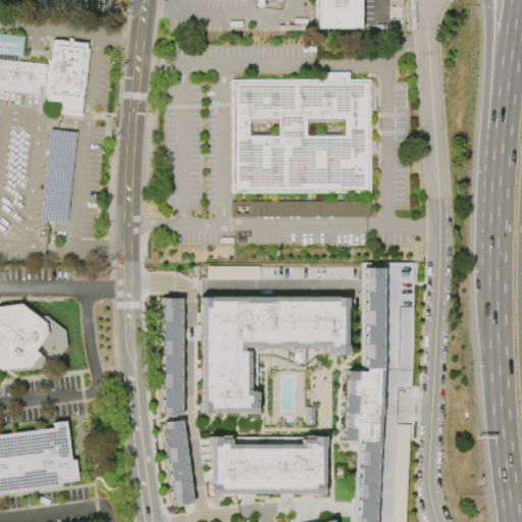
[(356,0),(346,13),(329,0),(356,0)]
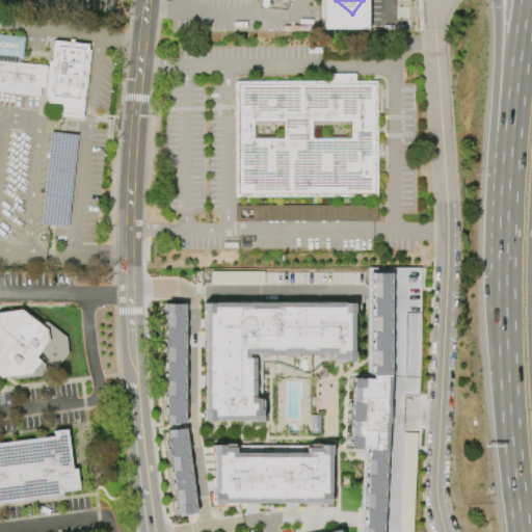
[(0,86),(5,87),(5,83),(43,87),(46,65),(18,62),(18,58),(21,59),(24,37),(0,34),(0,86)]
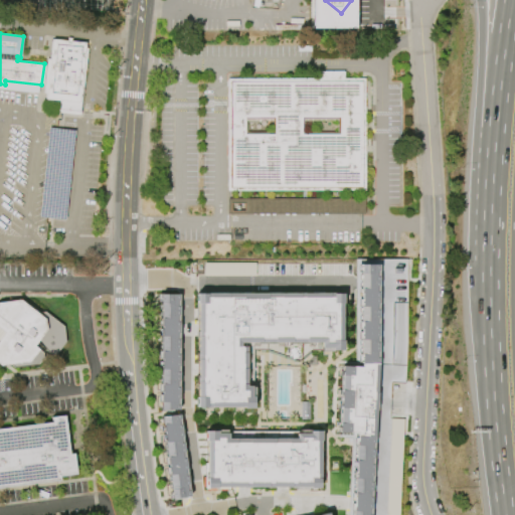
[(87,48),(80,116),(56,113),(57,102),(43,101),(44,94),(42,94),(45,58),(48,58),(50,39),(66,40),(66,43),(70,44),(70,41),(86,42),(84,48),(87,48)]
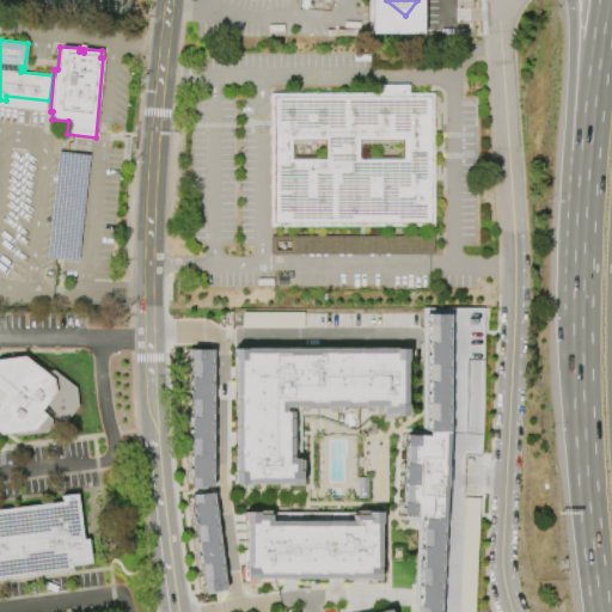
[(269,93),(269,226),(434,226),(434,92),(408,92),(408,85),(379,85),(379,93),(269,93)]
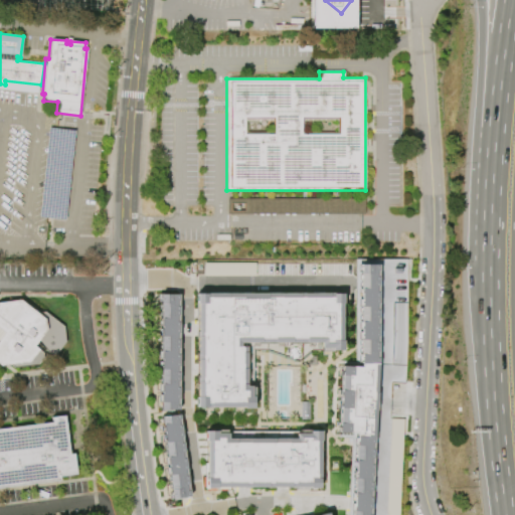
[(47,128),(73,130),(64,220),(39,216),(47,128)]
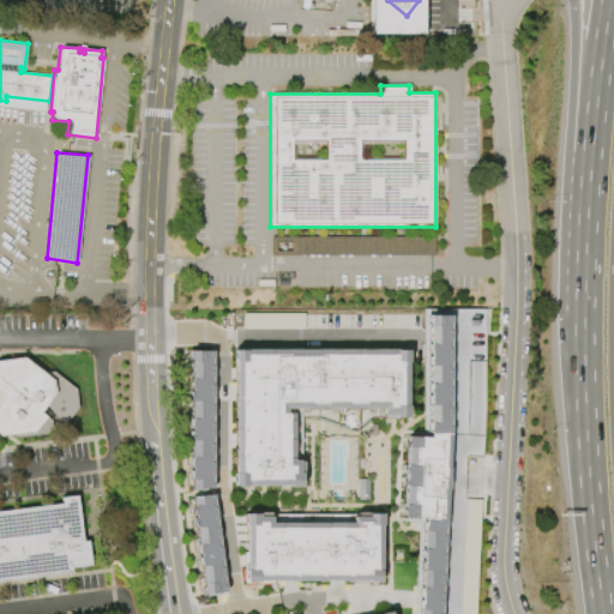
[(435,256),(271,256),(271,238),(435,236),(435,256)]
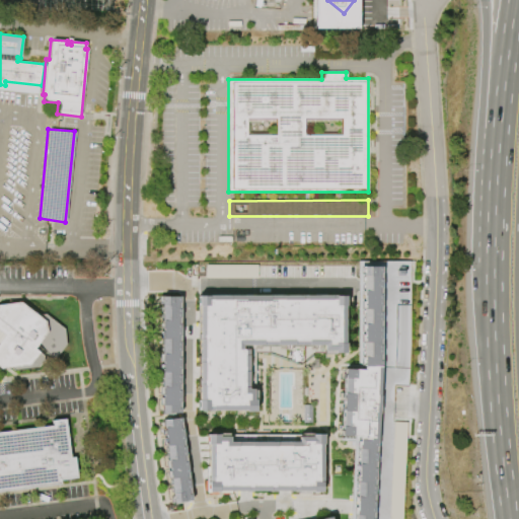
[(398,518),(350,518),(354,436),(338,436),(342,368),(358,368),(358,261),(406,263),(411,339),(398,518)]
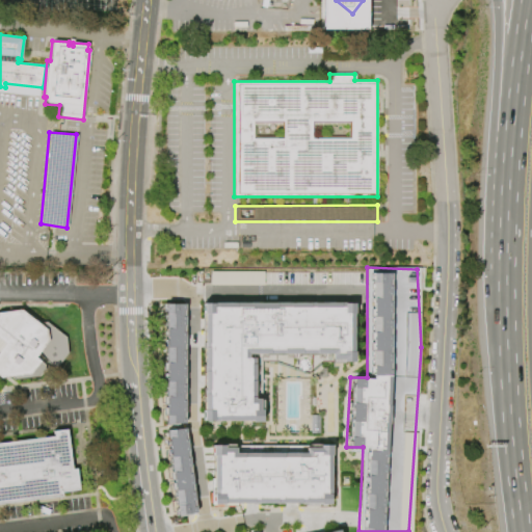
[(264,271),(210,271),(210,285),(263,285),(264,271)]
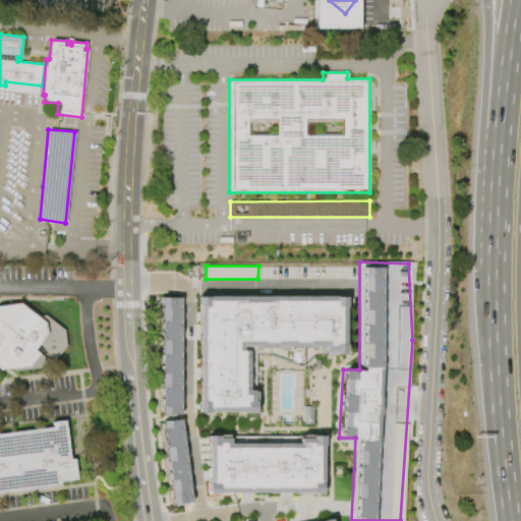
[(351,297),(351,356),(338,356),(338,354),(329,354),(329,348),(245,348),(245,352),(251,352),(251,393),(256,393),(256,403),(259,403),(259,414),(249,414),(249,413),(201,414),(201,297),(351,297)]
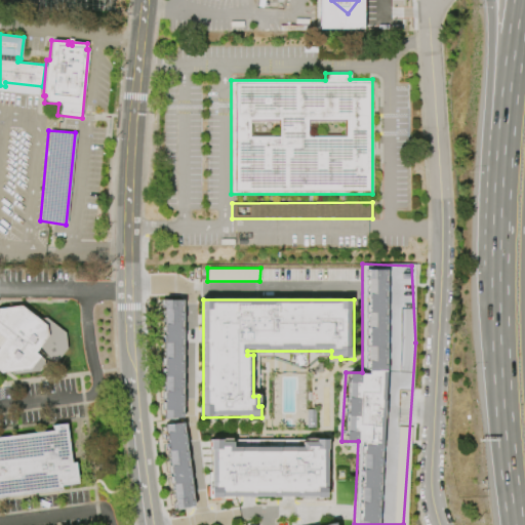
[(165,300),(184,300),(184,418),(165,418),(165,300)]
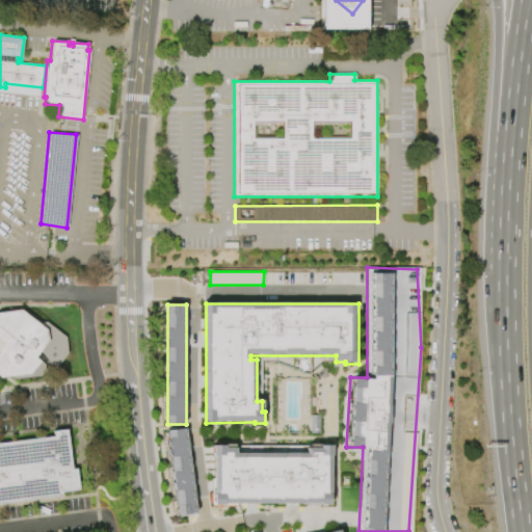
[(0,313),(22,311),(48,331),(49,342),(36,358),(42,363),(32,375),(1,379),(0,378),(0,313)]
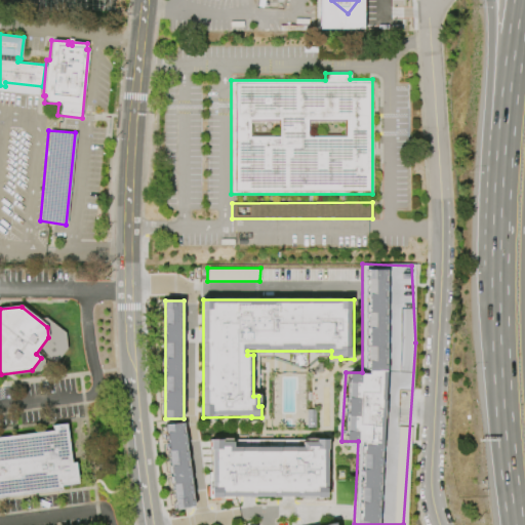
[(184,422),(196,508),(177,511),(165,425),(184,422)]
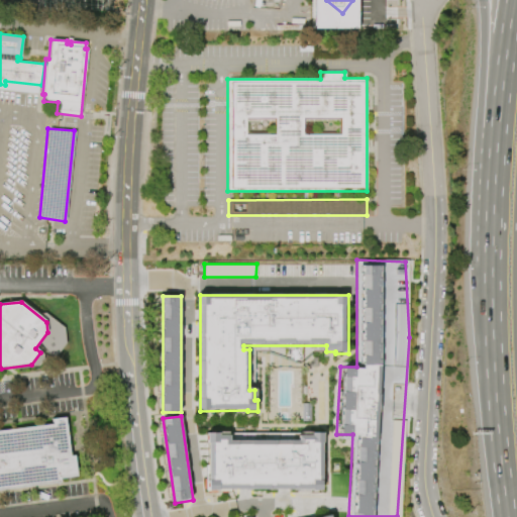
[(0,429),(0,489),(73,480),(66,421),(0,429)]
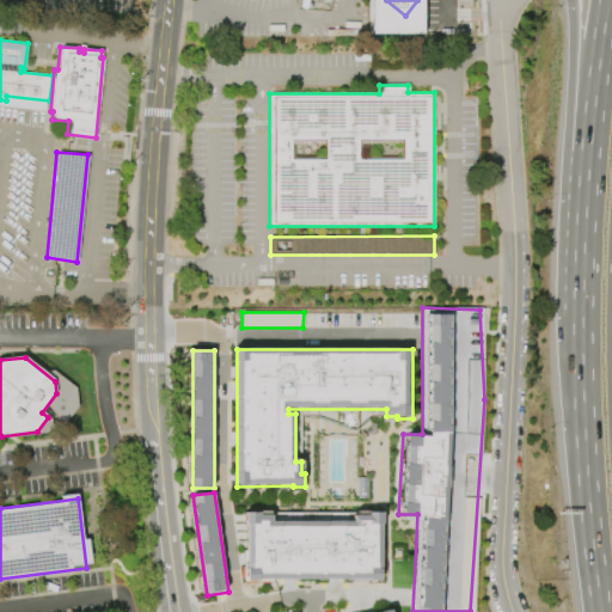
[(243,512),(243,581),(380,580),(380,512),(367,512),(367,515),(350,515),(350,521),(269,521),(269,515),(257,515),(257,512),(243,512)]
